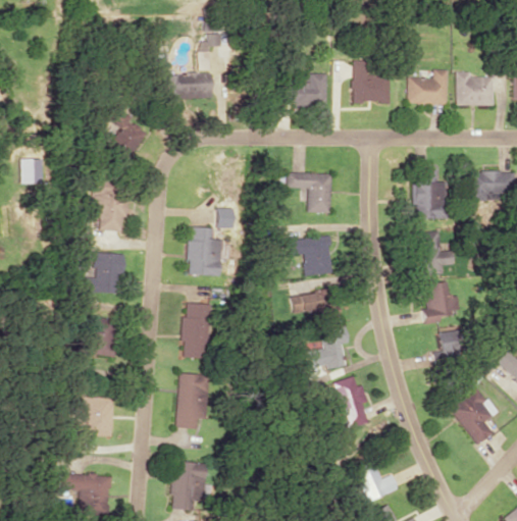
[(392,102),(392,71),(371,70),(371,60),(354,59),(353,102),(392,102)]
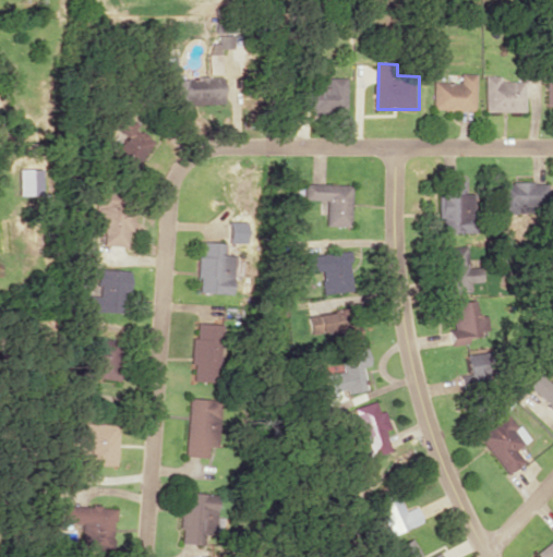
[(480,74),(464,74),(464,83),(436,82),(436,109),(479,111),(480,74)]
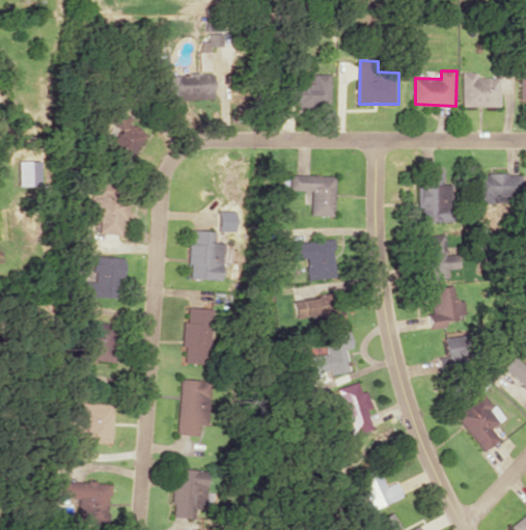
[(502,107),(501,77),(478,78),(478,73),(463,73),(464,107),(502,107)]
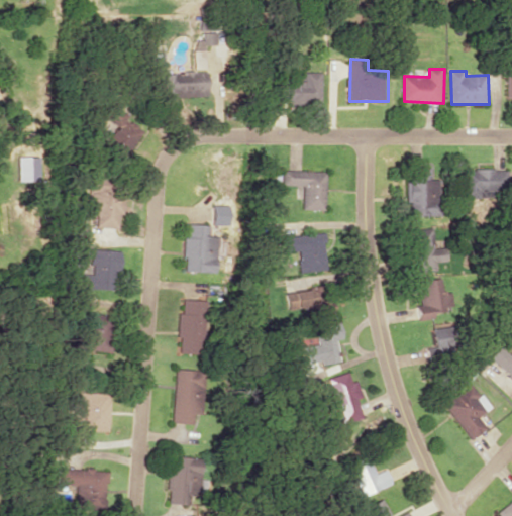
[(160,75),(161,100),(210,98),(209,73),(160,75)]
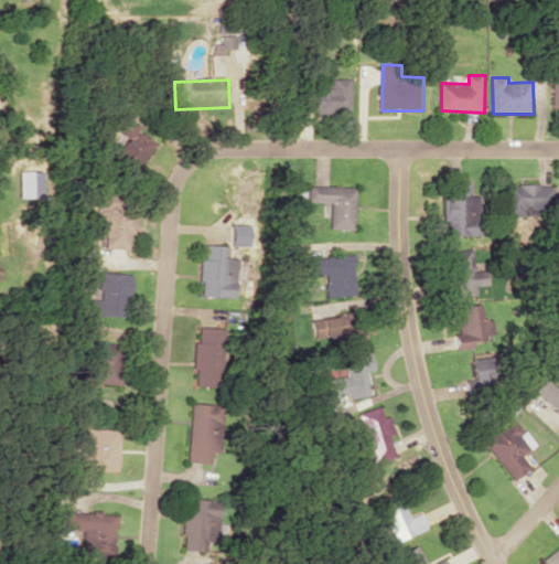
[(355,81),(302,80),(302,112),(354,113),(355,81)]
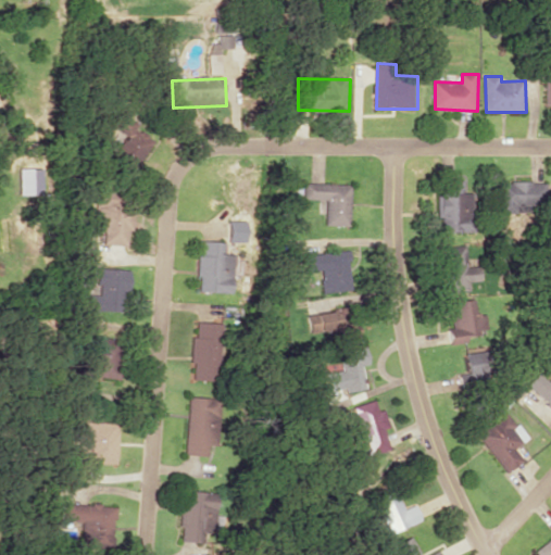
[(115,126),(129,135),(120,151),(114,148),(108,159),(123,167),(127,161),(135,165),(153,133),(122,114),(115,126)]
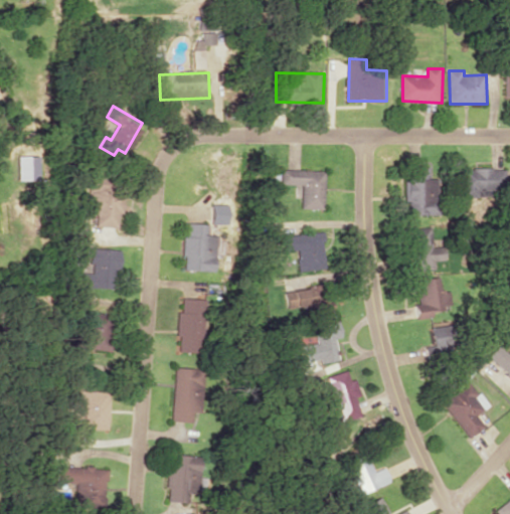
[(40,156),(19,157),(20,181),(40,181),(40,156)]
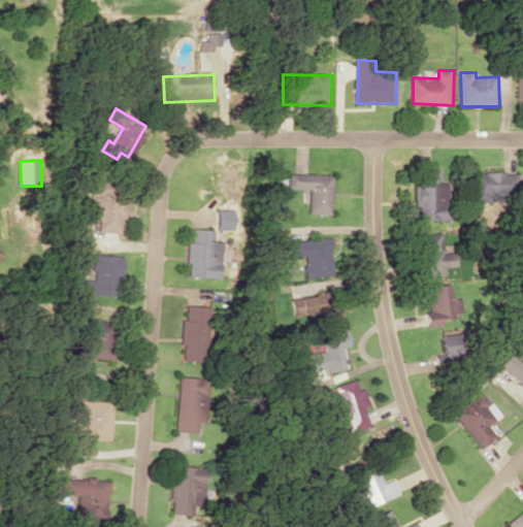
[(442,172),(419,172),(419,221),(451,221),(451,183),(442,183),(442,172)]
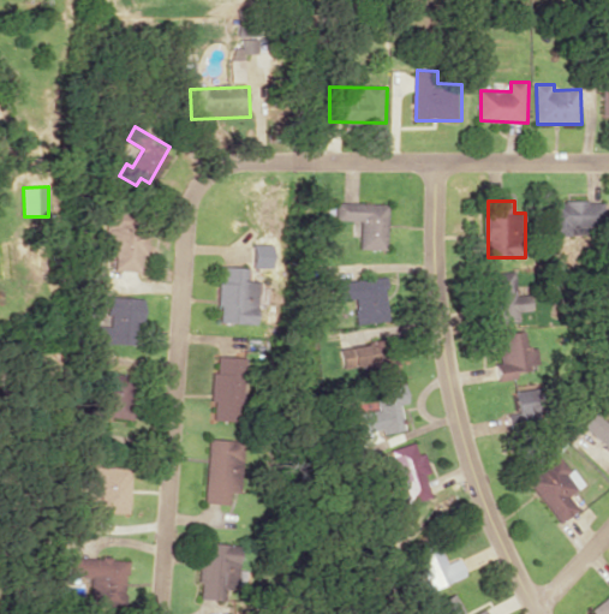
[(556,201),(555,227),(603,228),(603,202),(556,201)]
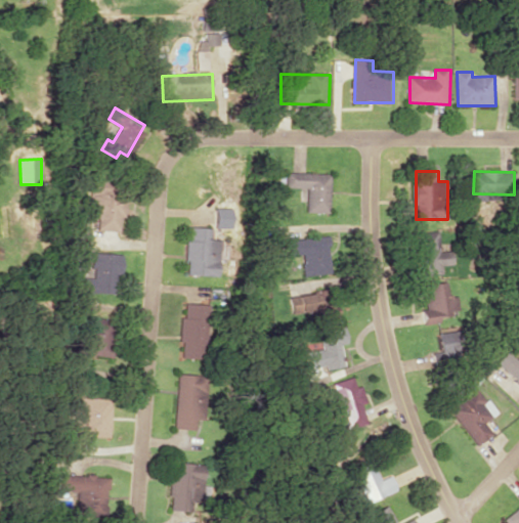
[(310,188),(309,213),(333,213),(334,174),(289,173),(289,188),(310,188)]
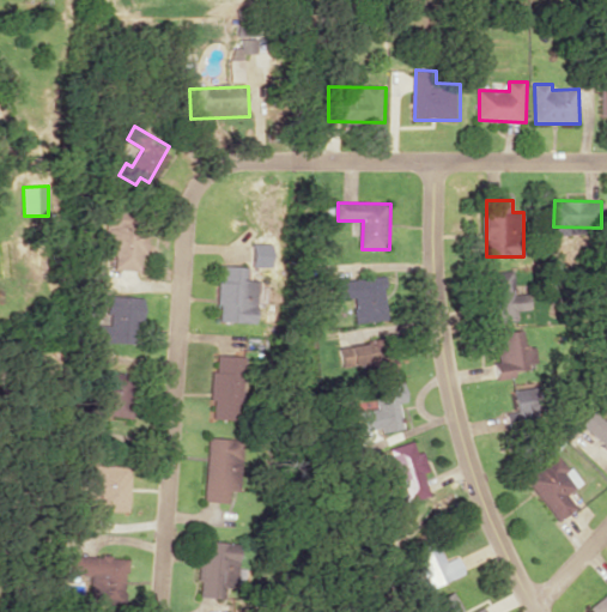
[(116,270),(145,271),(147,211),(109,208),(108,255),(117,255),(116,270)]
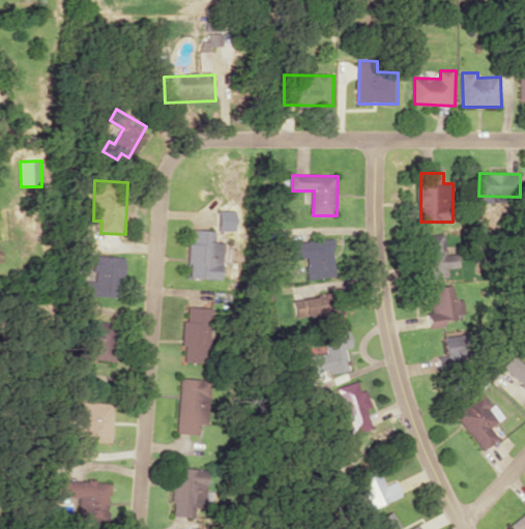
[(223,280),(225,242),(216,242),(216,231),(194,230),(192,278),(223,280)]
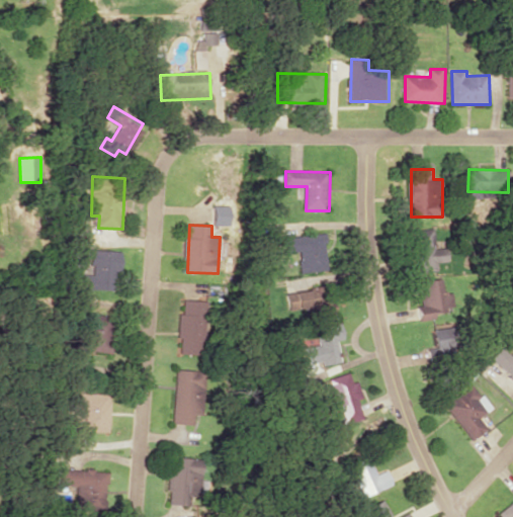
[(436,229),(416,230),(419,271),(438,270),(438,263),(450,262),(449,248),(437,249),(436,229)]
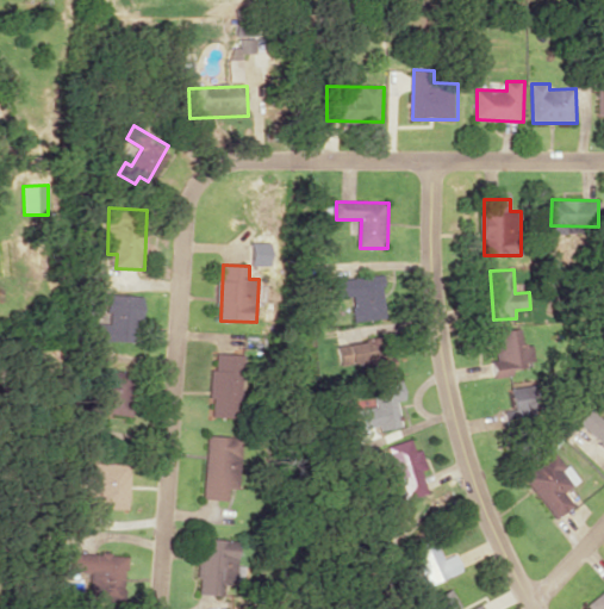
[(337,279),(338,299),(355,298),(356,322),(388,319),(386,277),(337,279)]
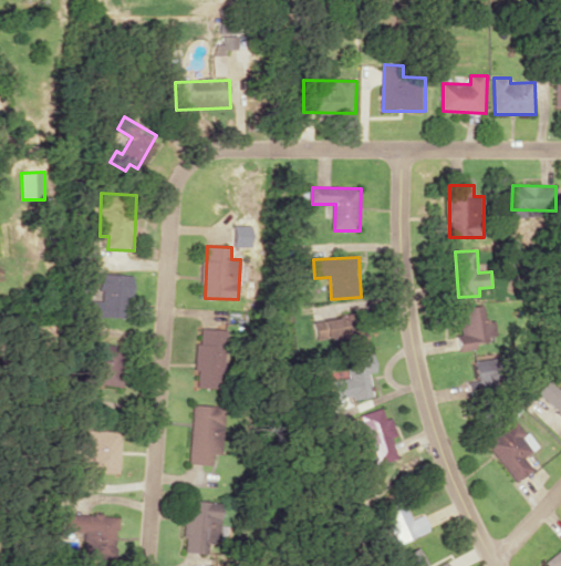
[(126,319),(127,299),(133,300),(134,275),(103,274),(101,301),(81,300),(80,317),(126,319)]
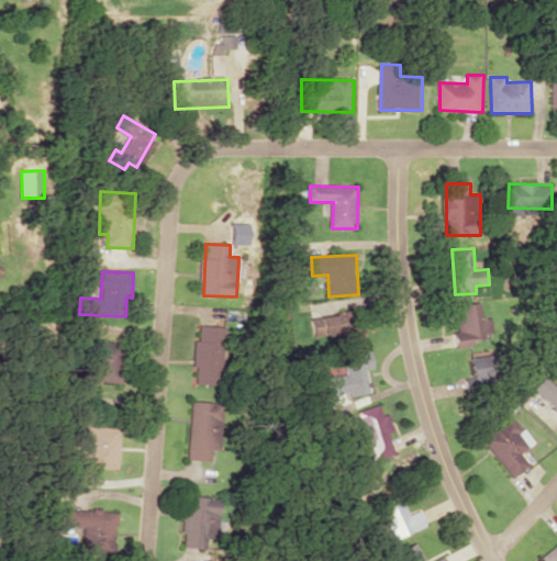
[(455,305),(459,348),(478,346),(477,340),(496,338),(493,318),(485,318),(482,303),(455,305)]
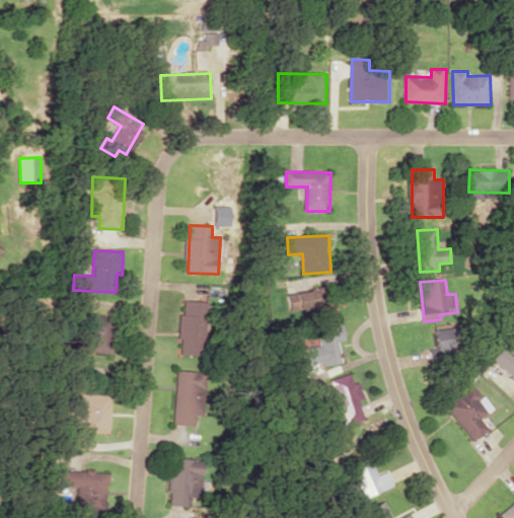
[(338,320),(333,289),(290,295),(292,311),(316,307),(318,322),(338,320)]
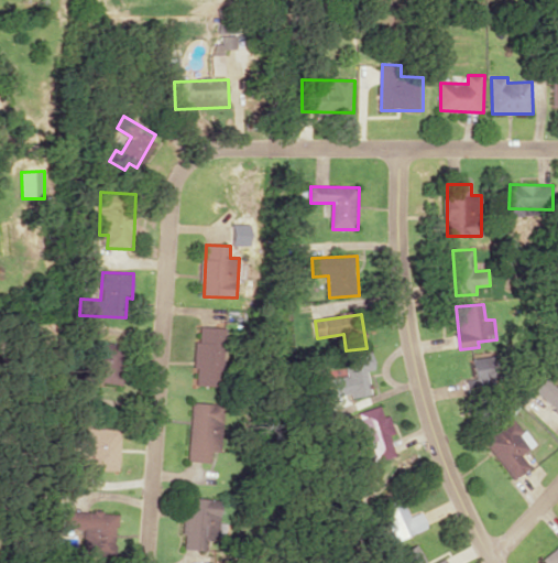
[(199,386),(226,387),(228,328),(203,326),(201,343),(197,342),(196,369),(200,369),(199,386)]
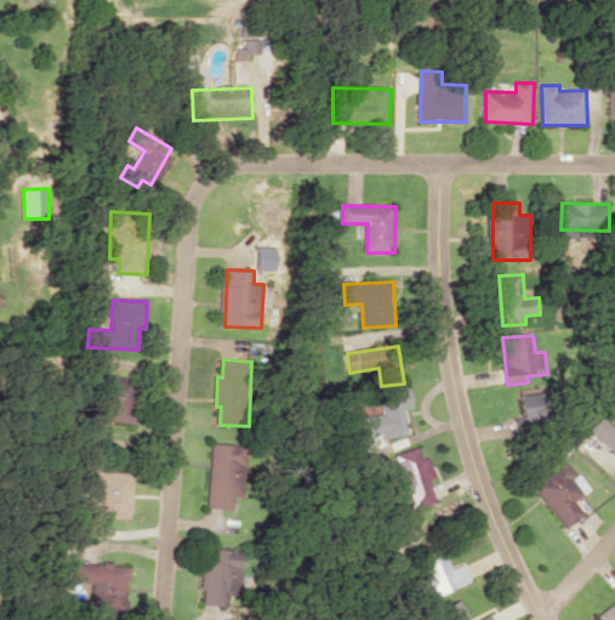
[(134,377),(103,377),(103,422),(132,422),(134,377)]
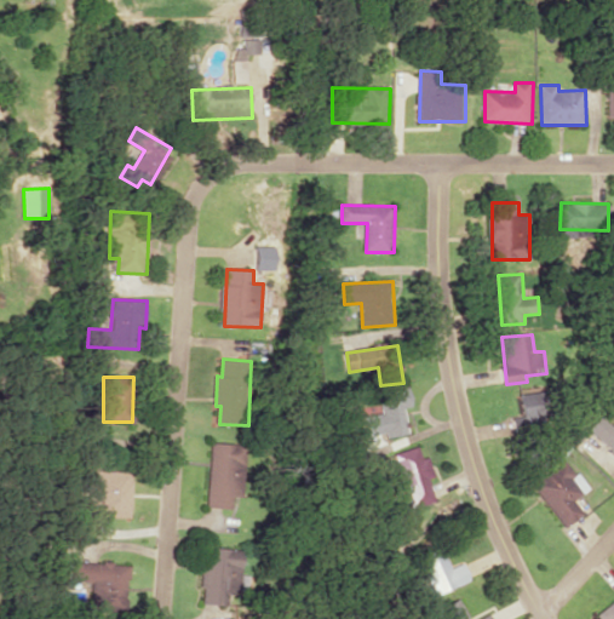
[(369,439),(411,433),(407,407),(414,406),(411,388),(382,393),(384,413),(366,416),(369,439)]
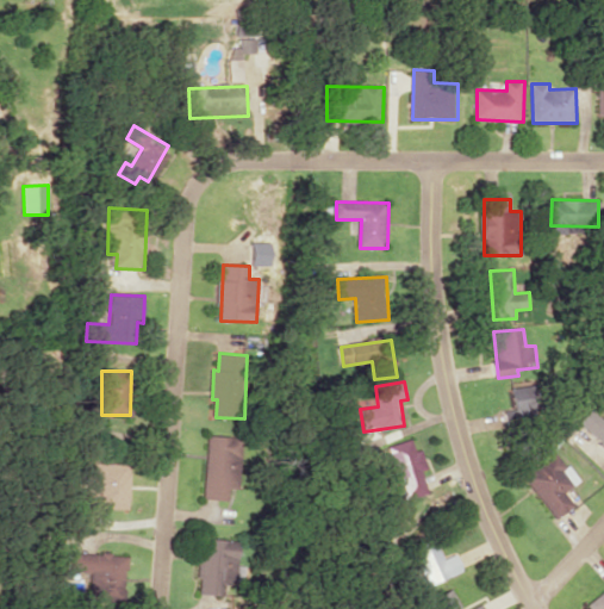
[(516,421),(542,420),(541,386),(514,387),(516,421)]
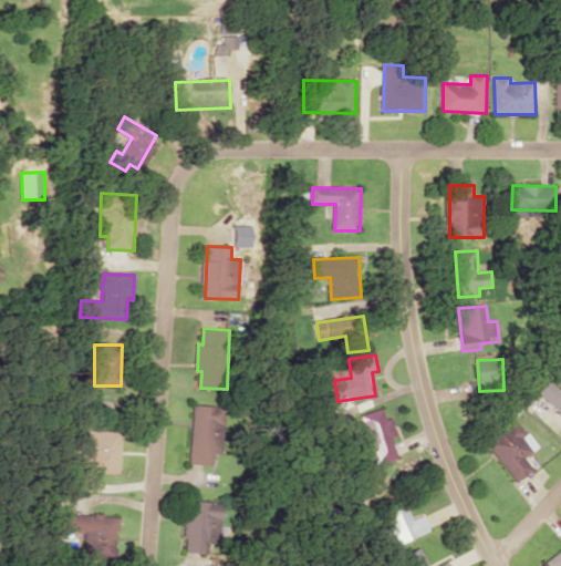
[(537,395),(560,413),(560,389),(549,380),(537,395)]
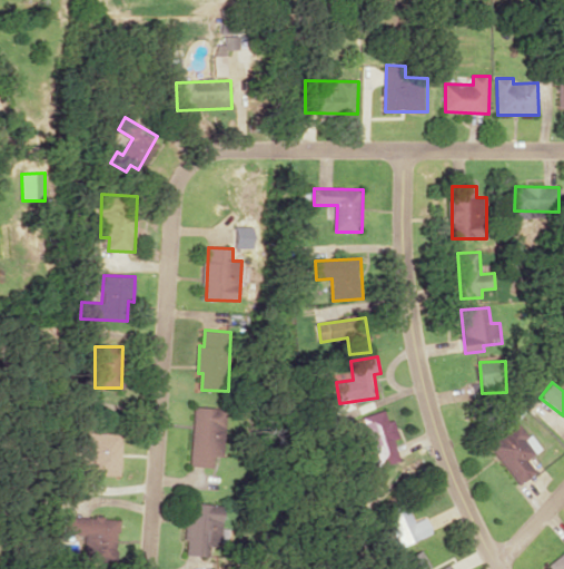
[(215,468),(216,457),(226,457),(228,409),(196,406),(193,467),(215,468)]
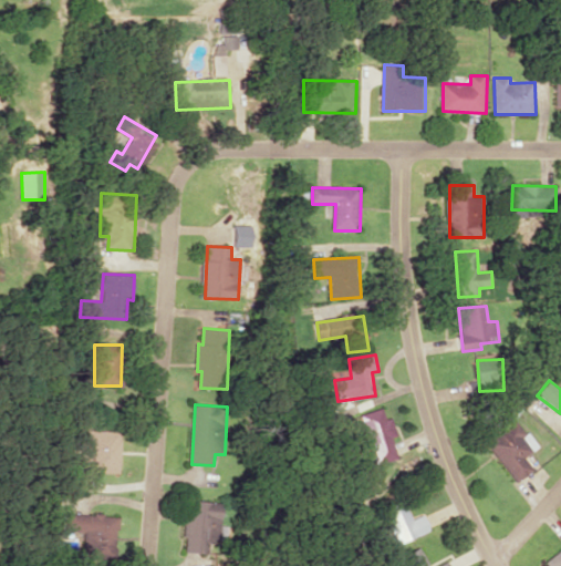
[(400,460),(388,409),(356,415),(363,448),(373,446),(376,464),(400,460)]
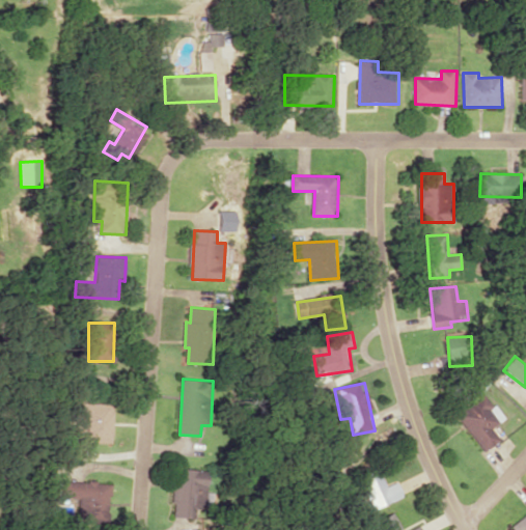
[(502,440),(494,428),(506,420),(488,393),(458,414),(485,452),(502,440)]
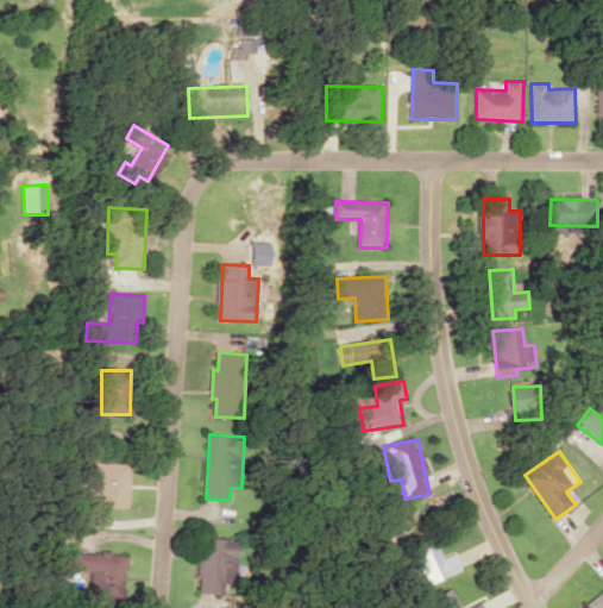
[(80,507),(131,508),(133,464),(96,463),(95,490),(80,489),(80,507)]
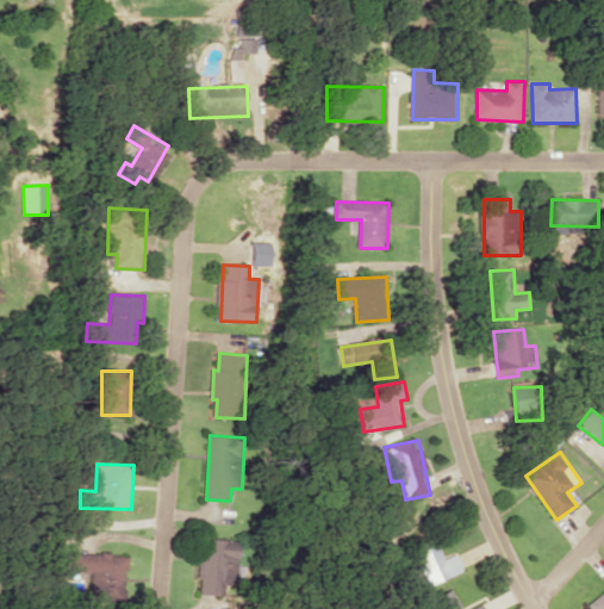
[(242,541),(205,539),(201,595),(225,596),(226,583),(240,584),(242,541)]
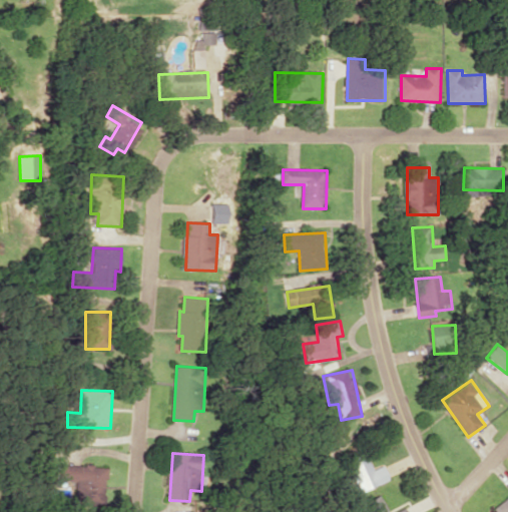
[(390,480),(385,466),(374,470),(367,453),(348,460),(361,493),(390,480)]
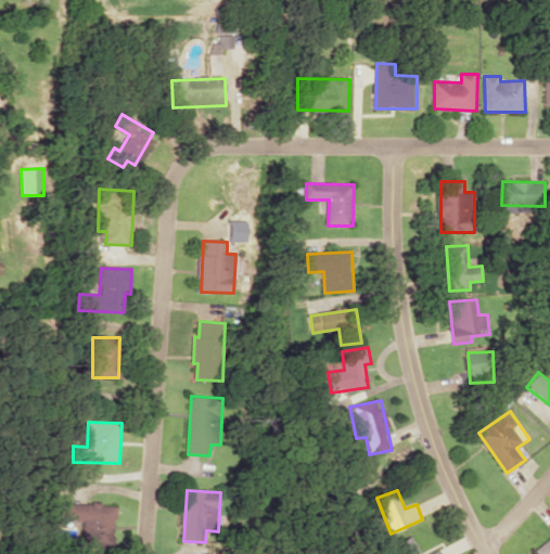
[(82,546),(115,549),(117,505),(67,503),(66,519),(84,520),(82,546)]
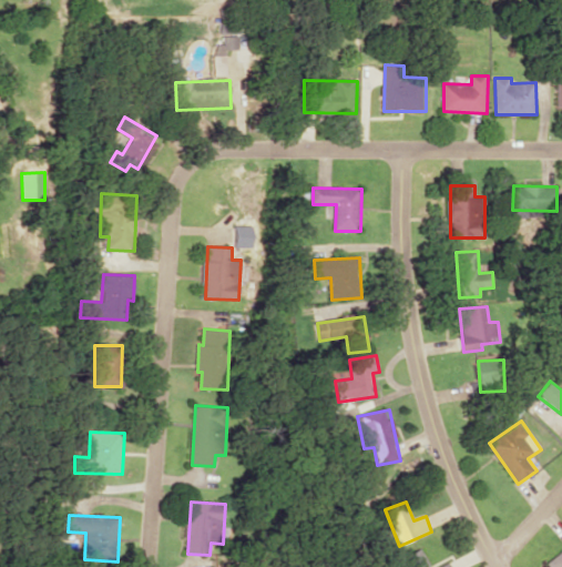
[(451,566),(449,563),(439,566),(430,566),(422,548),(400,557),(405,566),(451,566)]
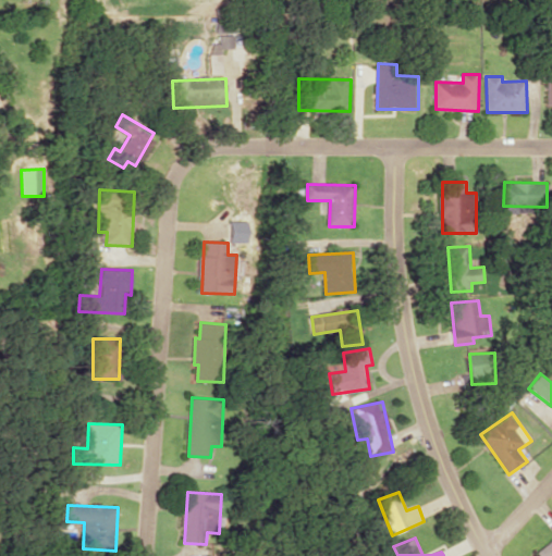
[(551,540),(538,551),(541,555),(551,555),(551,540)]
